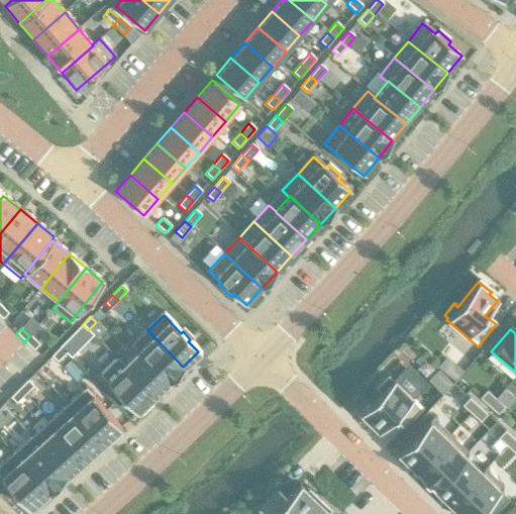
[(183,367),(147,330),(132,345),(139,352),(168,382),(183,367)]
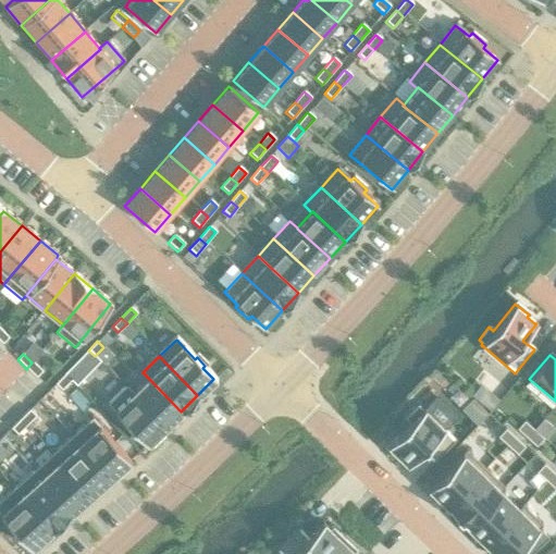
[(41,372),(32,362),(26,369),(35,378),(41,372)]
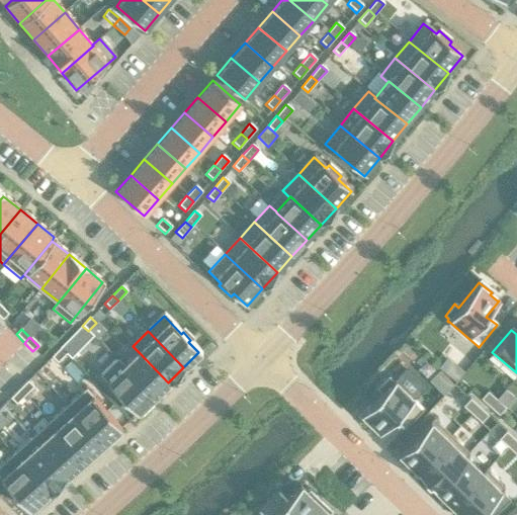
[(71,338),(60,349),(65,354),(70,359),(81,348),(71,338)]
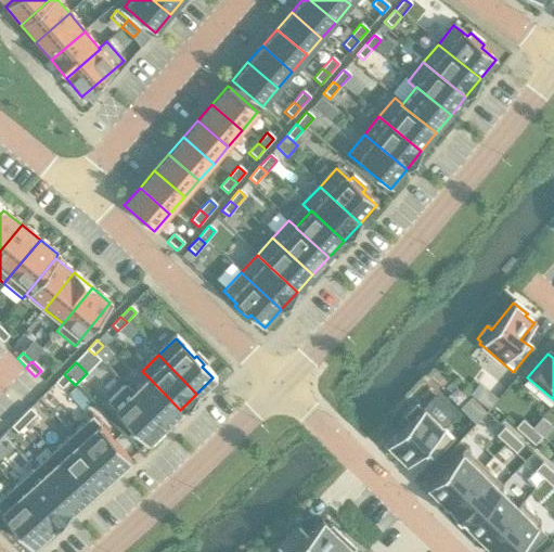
[(61,389),(69,380),(64,374),(54,384),(61,389)]
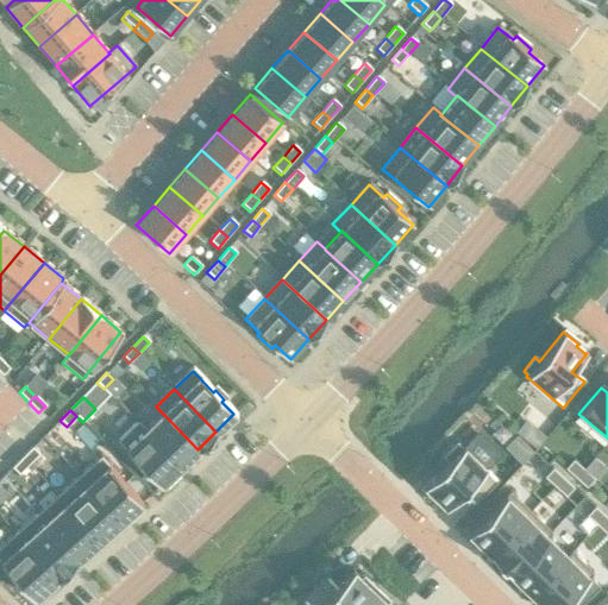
[(164,415),(145,433),(179,467),(198,449),(164,415)]
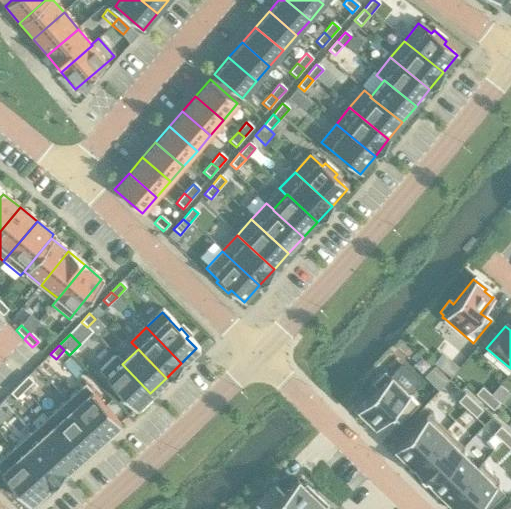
[(135,408),(150,393),(122,364),(115,357),(100,372),(135,408)]
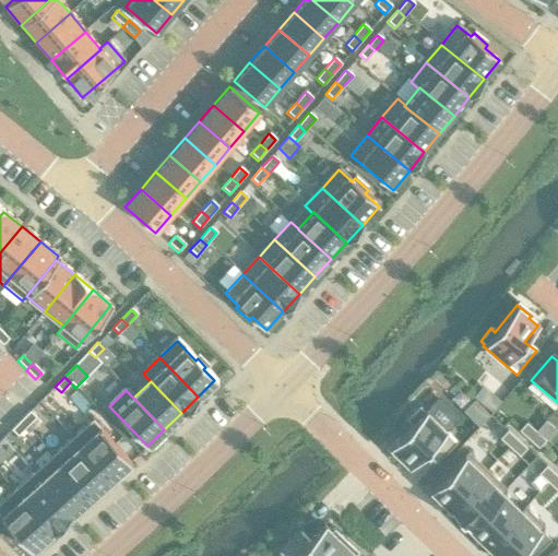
[(411,425),(387,450),(399,462),(401,460),(408,468),(407,468),(408,469),(424,453),(434,462),(432,463),(434,464),(455,441),(454,441),(425,412),(426,412),(425,411),(423,413),(418,410),(407,421),(411,425)]
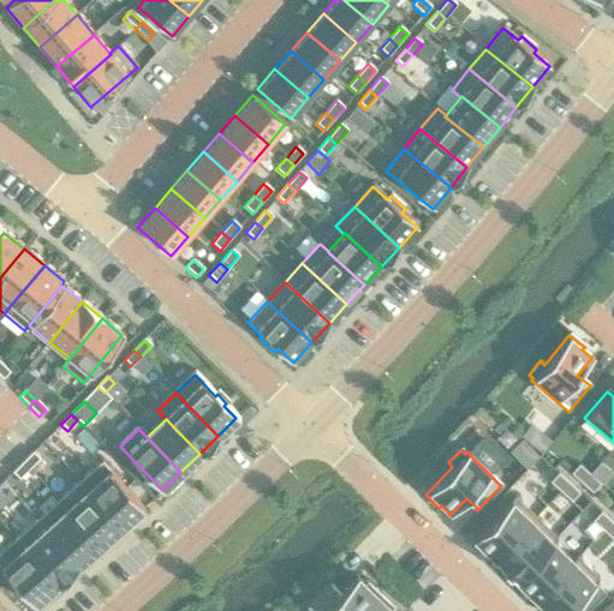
[(33,453),(22,463),(29,469),(39,460),(33,453)]
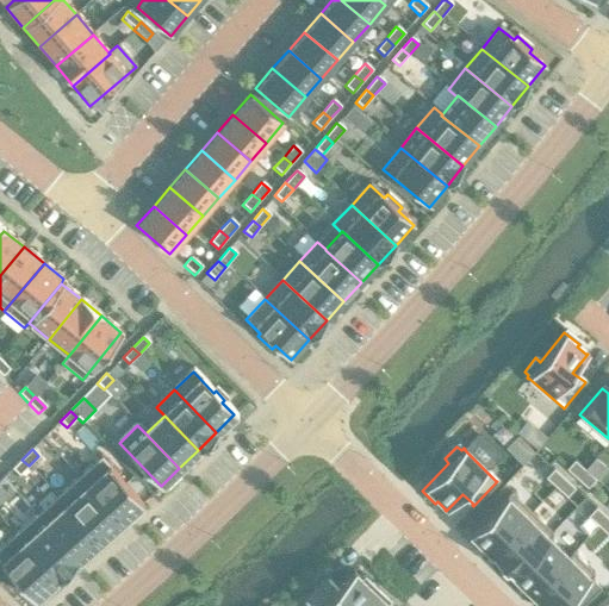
[(18,476),(29,466),(22,460),(12,469),(18,476)]
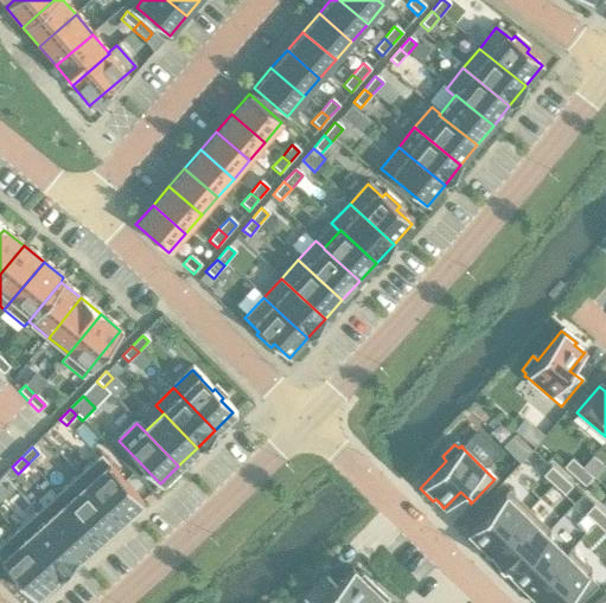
[(100,459),(78,478),(117,521),(139,502),(100,459)]
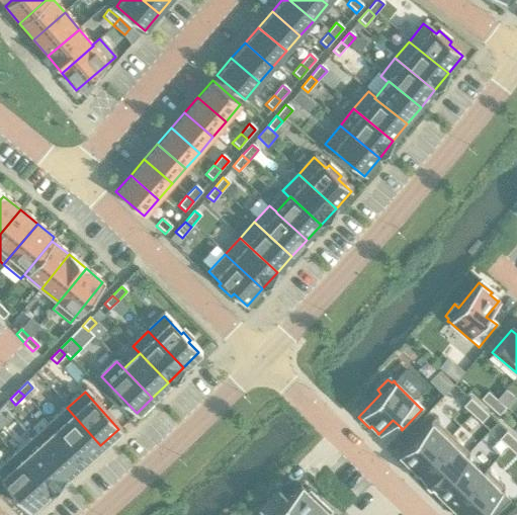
[(487,393),(480,401),(489,409),(496,401),(487,393)]
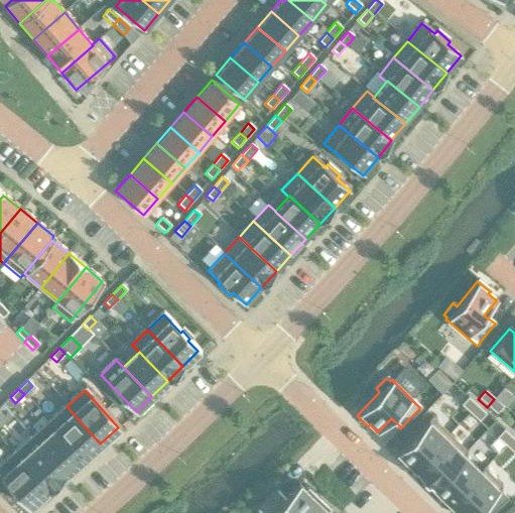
[(468,398),(461,406),(470,414),(476,407),(468,398)]
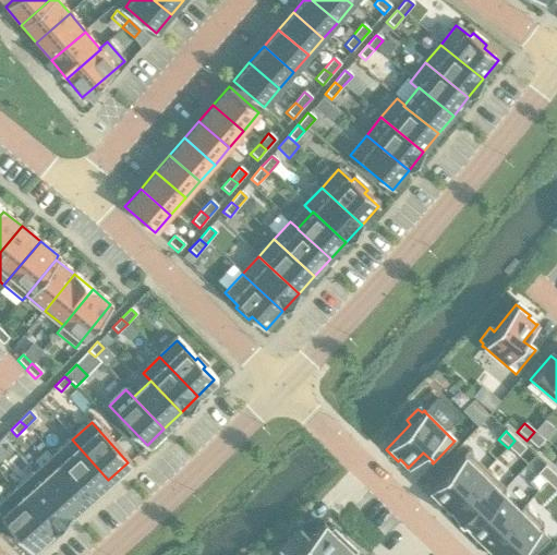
[(534,432),(527,441),(536,449),(544,441),(534,432)]
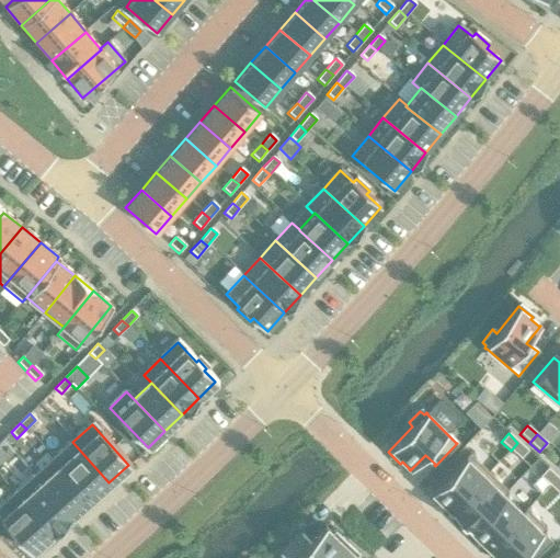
[(90,500),(109,482),(72,442),(53,459),(90,500)]
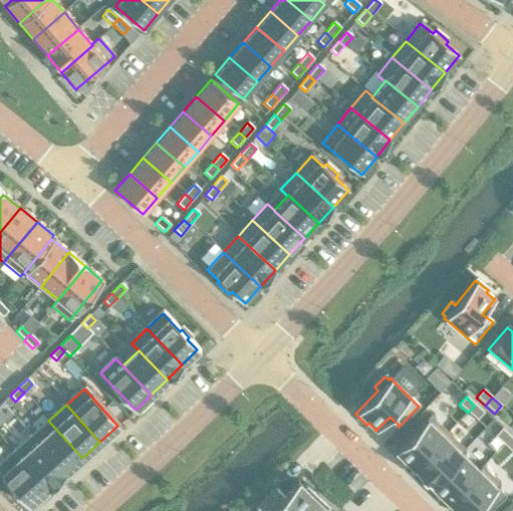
[(474,406),(468,413),(477,421),(483,414),(474,406)]
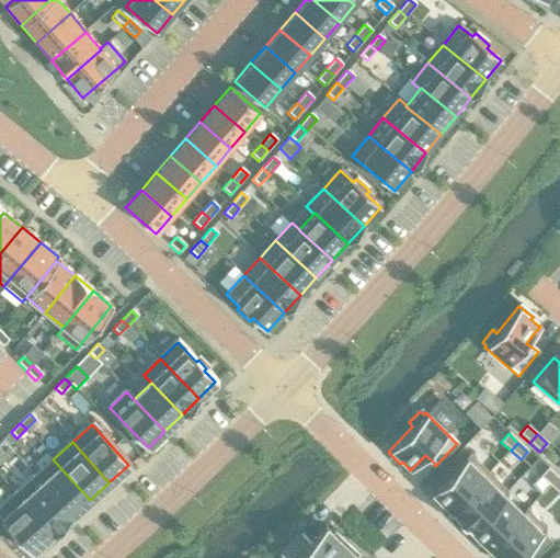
[(469,454),(430,493),(431,494),(431,493),(450,512),(488,474),(469,454)]
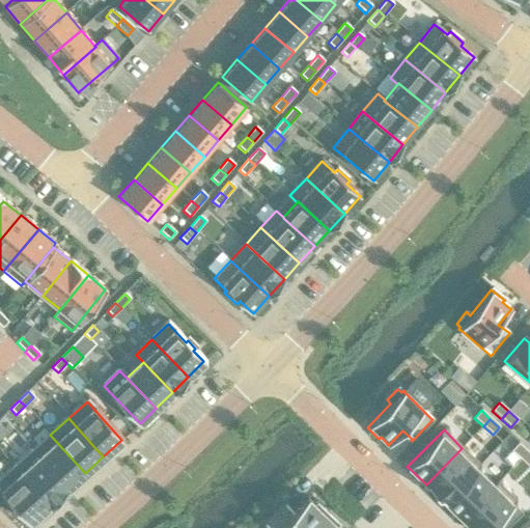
[(31,451),(66,490),(85,473),(50,435),(31,451)]
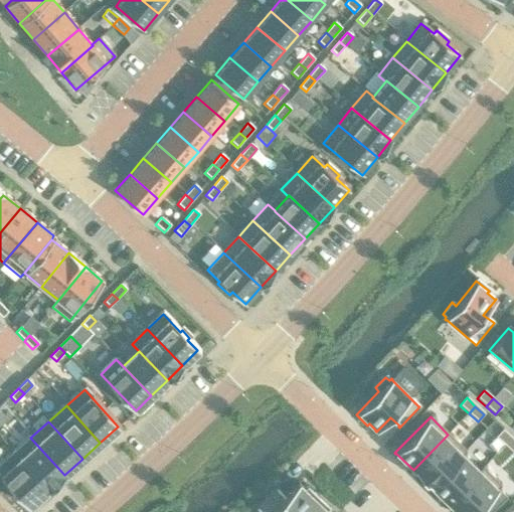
[(502,431),(495,438),(504,446),(511,439),(502,431)]
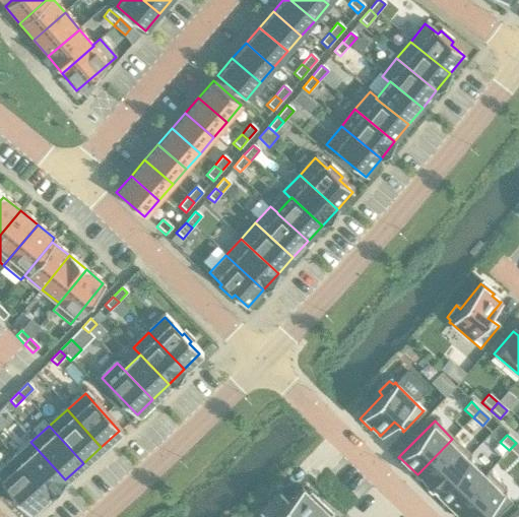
[(452,439),(417,474),(435,492),(466,459),(467,460),(470,456),(452,439)]
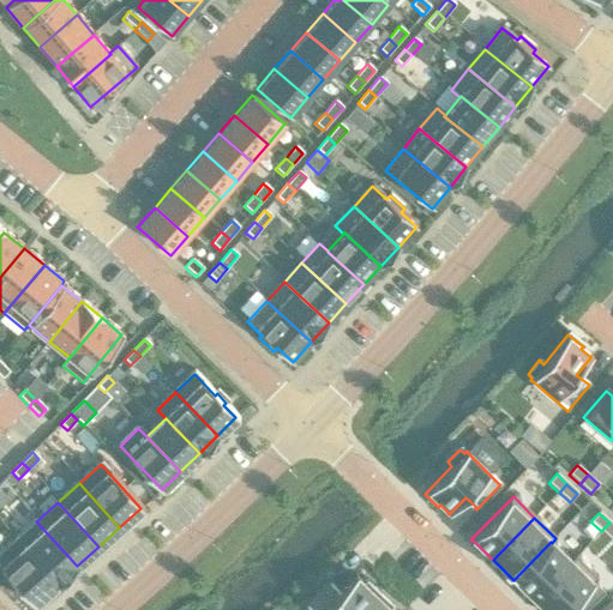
[(77,566),(36,521),(16,541),(55,585),(77,566)]
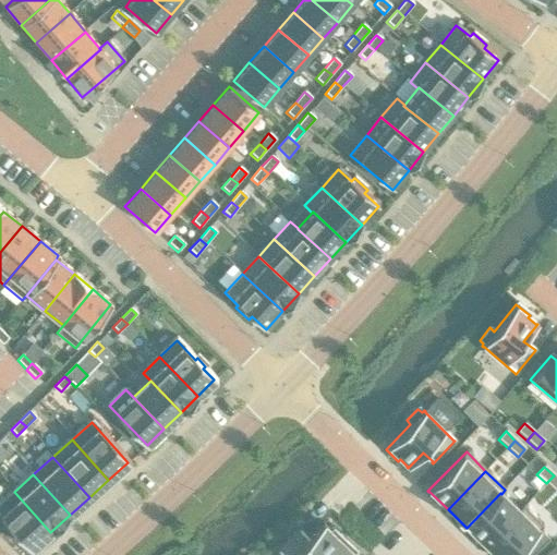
[(556,478),(554,475),(546,483),(556,492),(556,491),(556,478)]
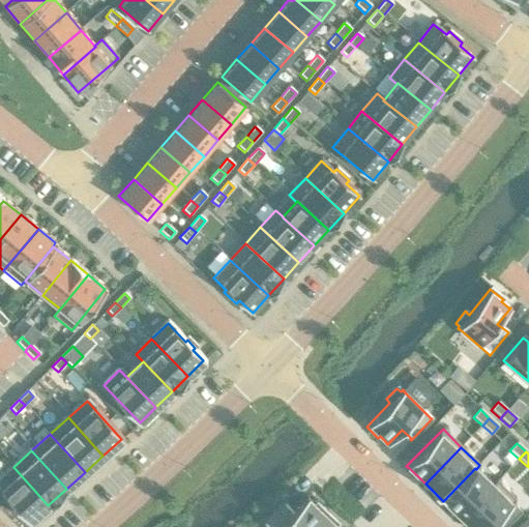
[(29,522),(48,505),(13,467),(0,478),(0,489),(12,502),(10,504),(18,513),(20,510),(29,522)]
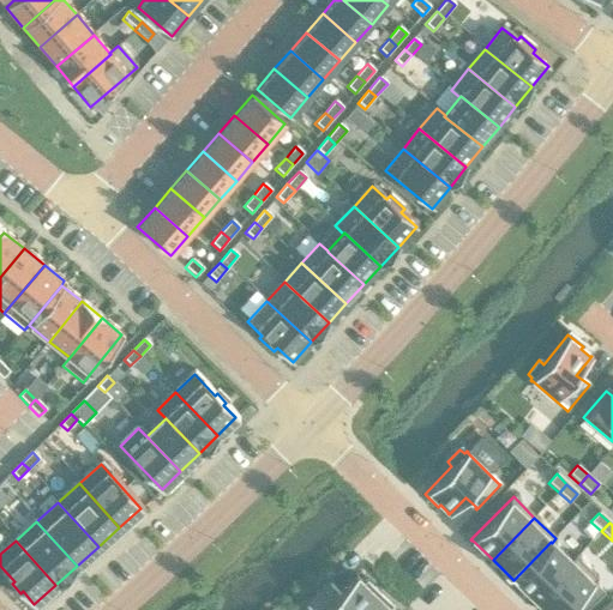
[(551,542),(514,580),(534,601),(571,562),(571,561),(552,543),(551,542)]
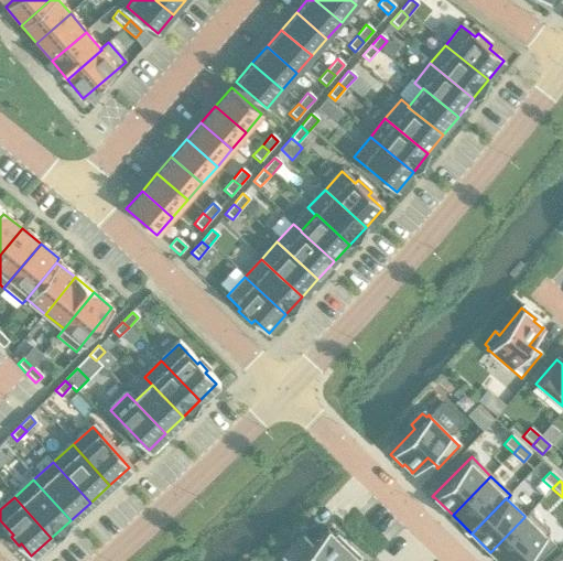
[(524,517),(490,552),(499,560),(520,560),(526,556),(530,560),(538,560),(554,546),(544,536),(549,532),(528,513),(524,516),(524,517)]
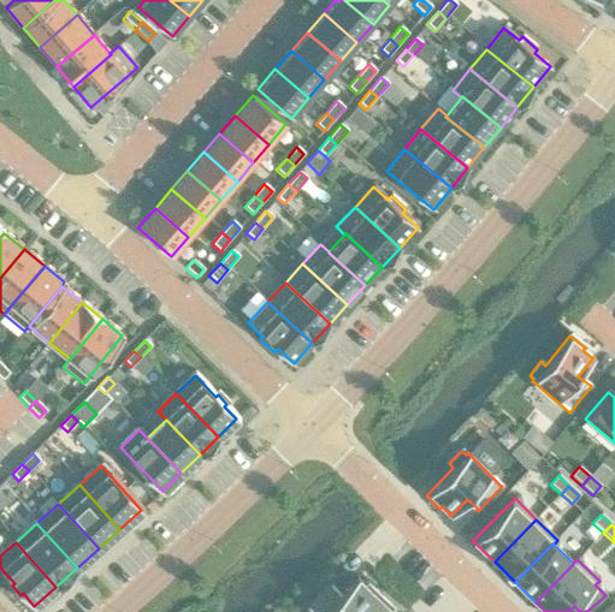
[(365,611),(380,598),(367,584),(365,587),(356,578),(339,594),(329,583),(305,607),(308,611),(365,611)]
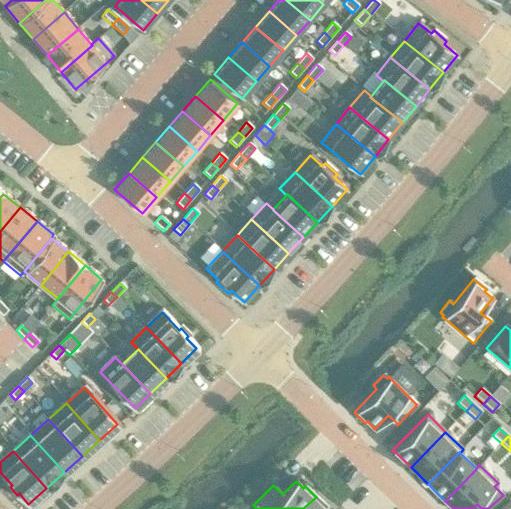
[(325,508),(326,507),(316,497),(303,508),(325,508)]
